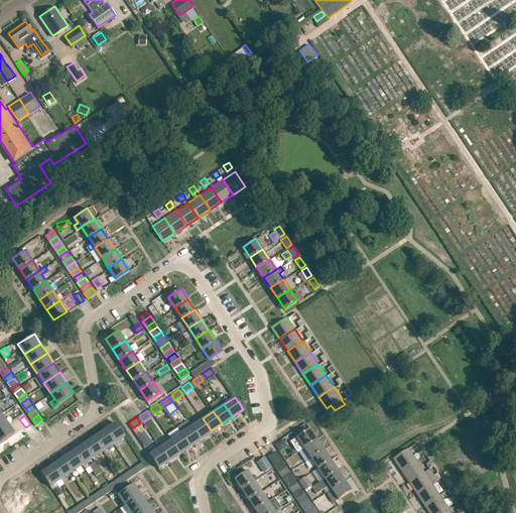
[(201,437),(211,430),(203,418),(192,425),(201,437)]
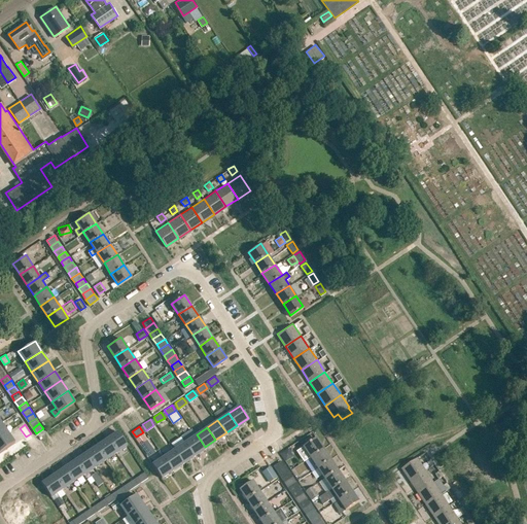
[(7,430),(0,435),(0,450),(14,441),(7,430)]
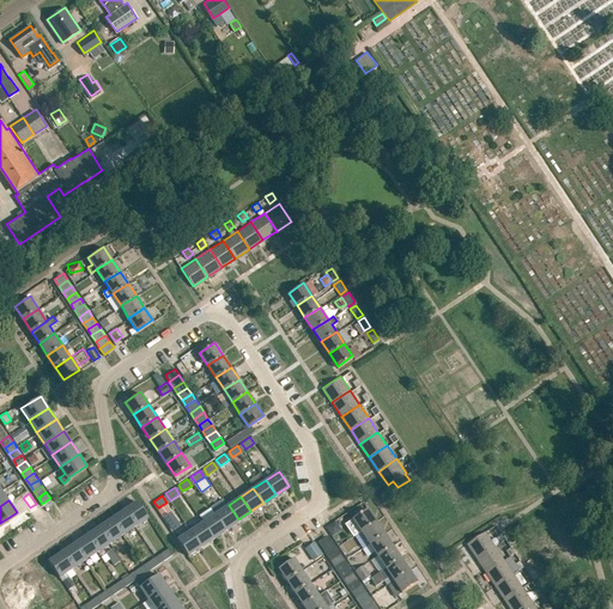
[(125,510),(134,524),(147,516),(138,500),(125,510)]
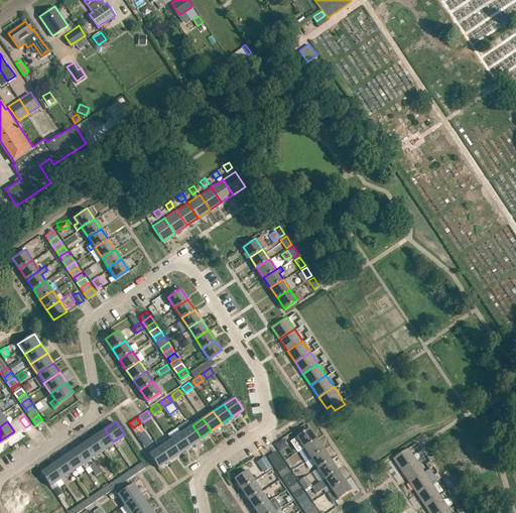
[(189,444),(201,437),(192,425),(181,432),(189,444)]
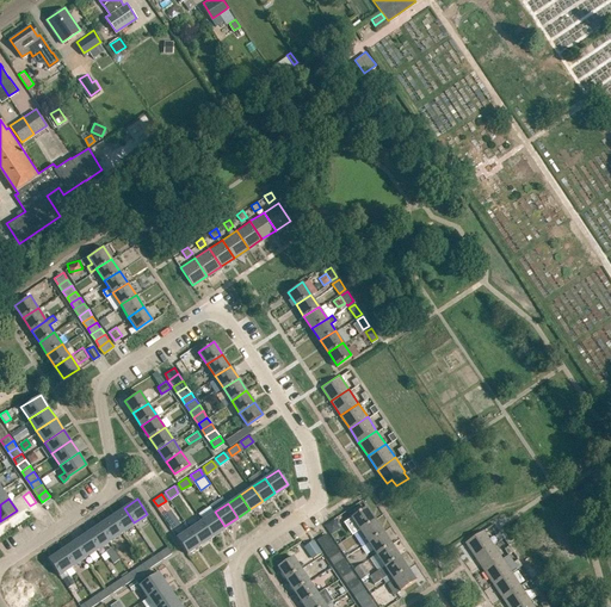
[(366,506),(351,516),(359,528),(375,519),(366,506)]
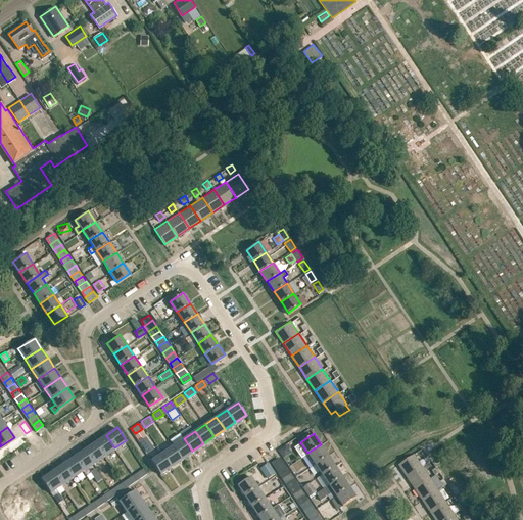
[(145,434),(138,439),(144,448),(151,443),(145,434)]
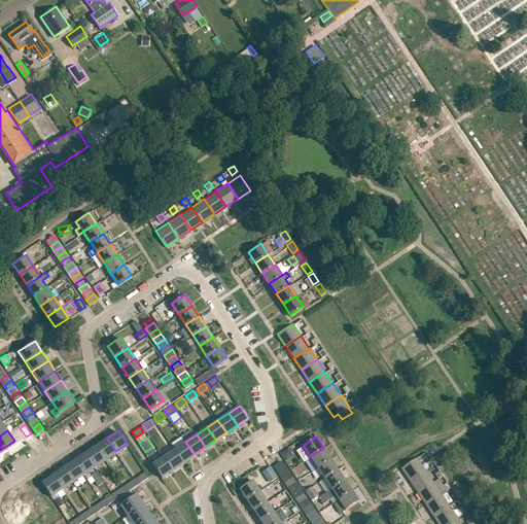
[(105,458),(115,451),(107,439),(96,446),(105,458)]
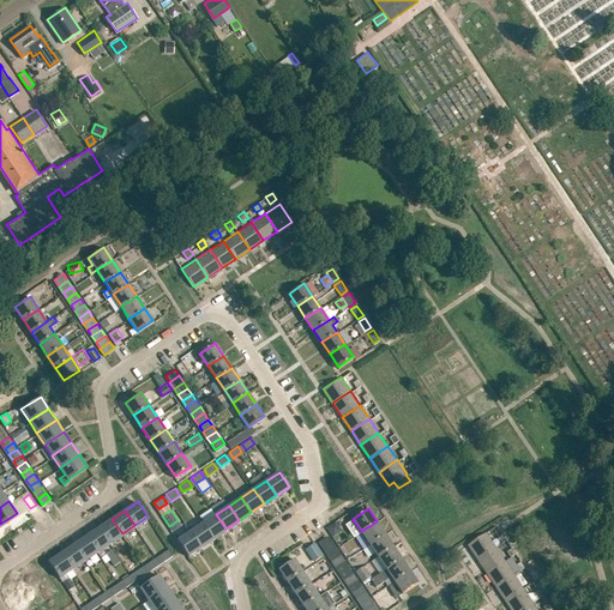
[(214,537),(226,529),(216,514),(204,523),(214,537)]
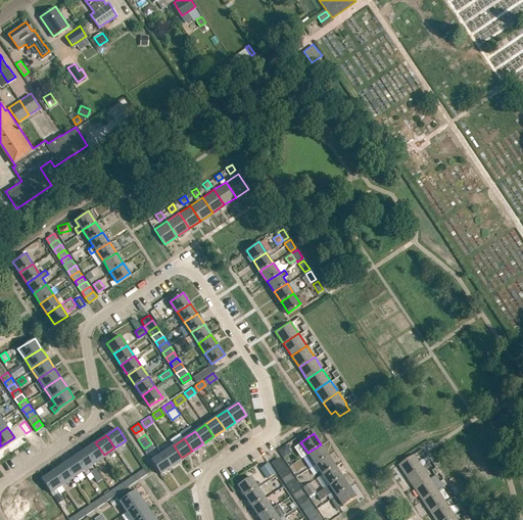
[(169,448),(162,453),(172,465),(182,458),(174,445),(173,445),(170,441),(165,444),(169,448)]
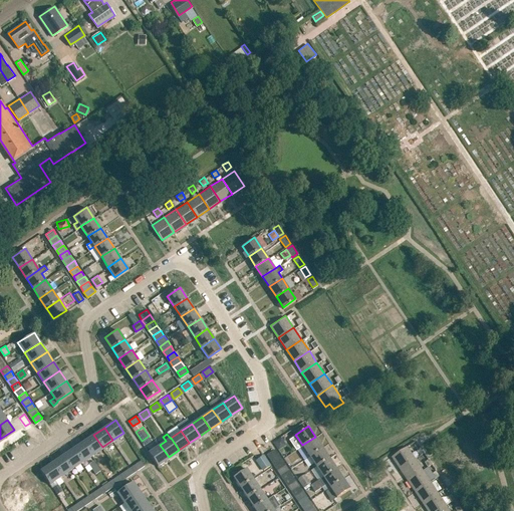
[(91,454),(102,447),(93,435),(83,442),(91,454)]
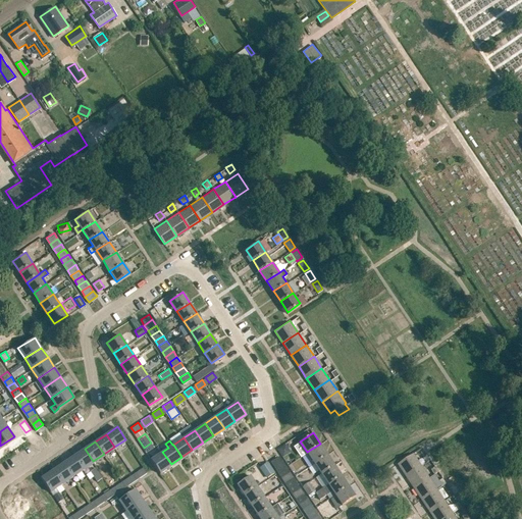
[(285,443),(278,448),(282,455),(288,452),(289,448),(285,443)]
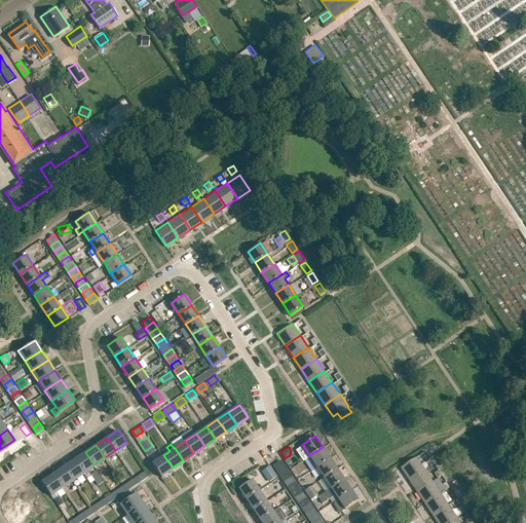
[(316,465),(330,457),(323,447),(309,455),(316,465)]
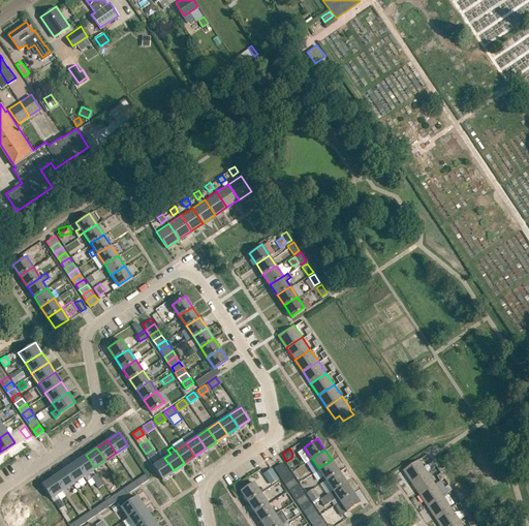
[(84,474),(94,467),(86,455),(75,462),(84,474)]
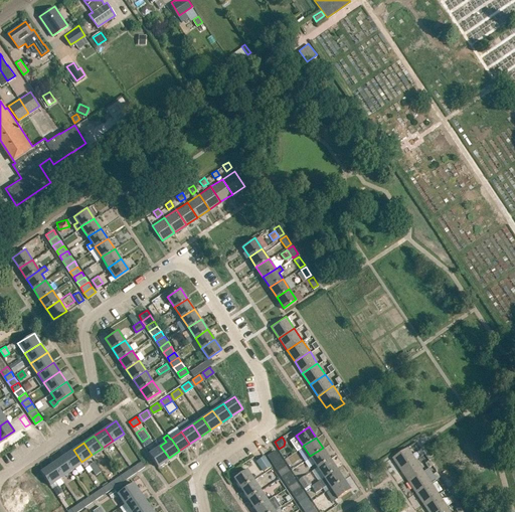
[(158,465),(169,458),(160,446),(149,453),(158,465)]
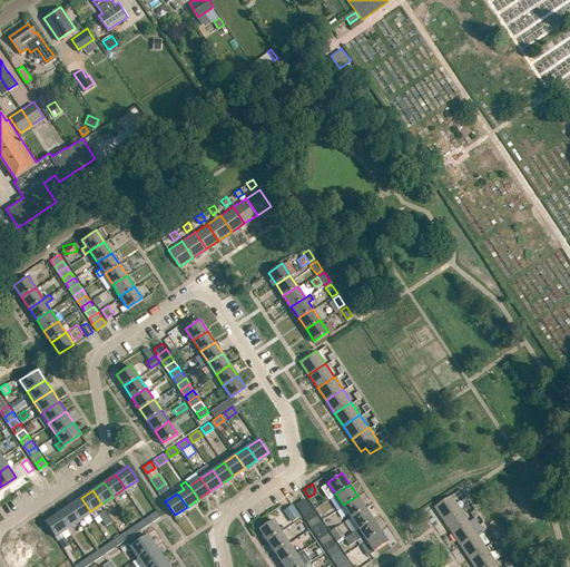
[(443,518),(460,507),(451,494),(434,506),(443,518)]
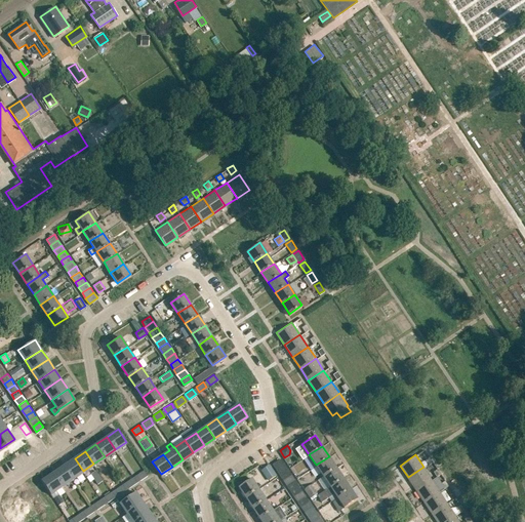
[(323,476),(336,467),(329,456),(316,465),(323,476)]
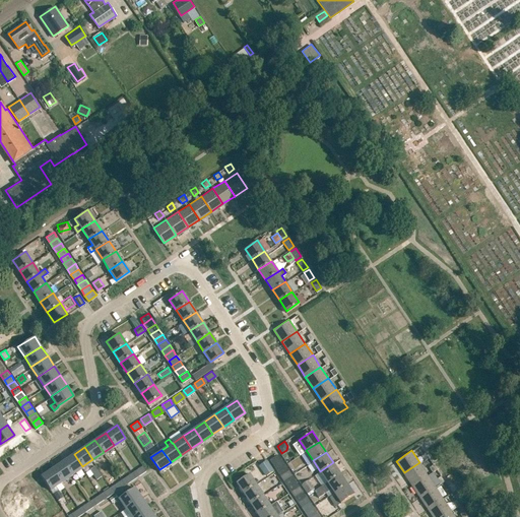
[(273,464),(281,458),(277,453),(269,458),(273,464)]
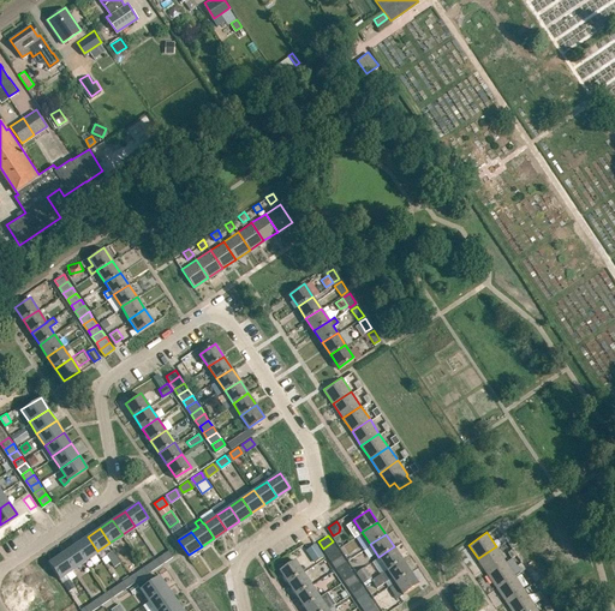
[(84,559),(97,551),(88,537),(75,545),(84,559)]
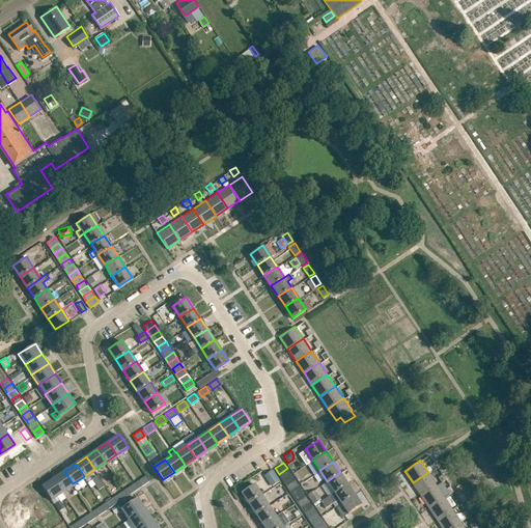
[(282,479),(290,473),(287,468),(279,474),(282,479)]
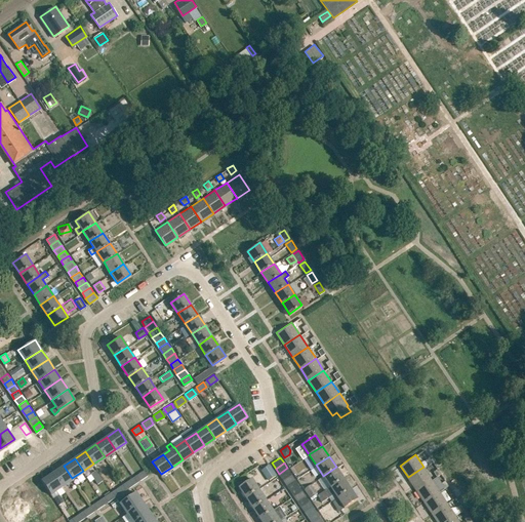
[(268,464),(261,468),(269,478),(275,474),(268,464)]
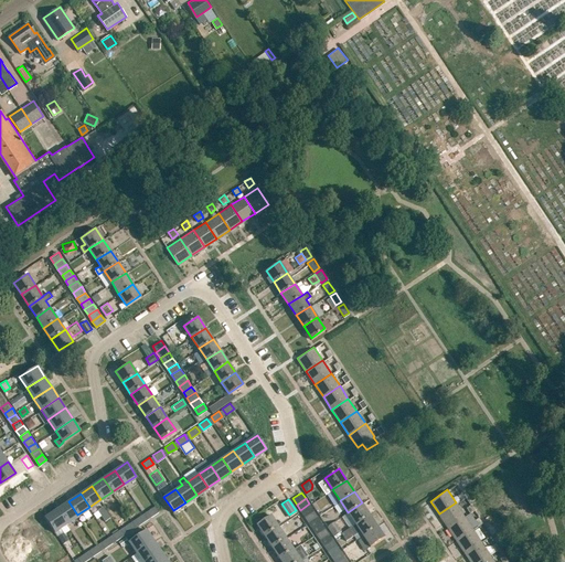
[(66,522),(77,515),(68,501),(57,509),(66,522)]
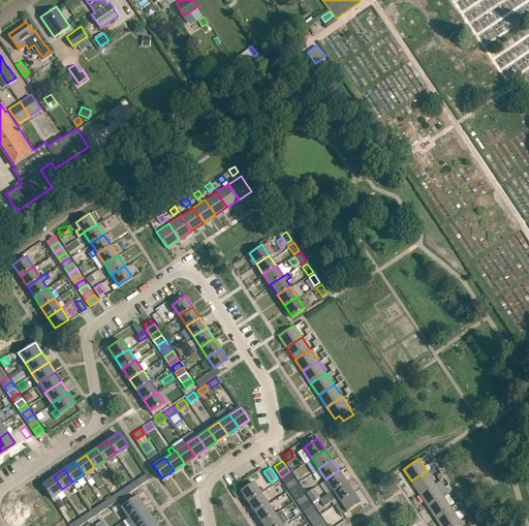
[(332,490),(345,481),(339,470),(325,480),(332,490)]
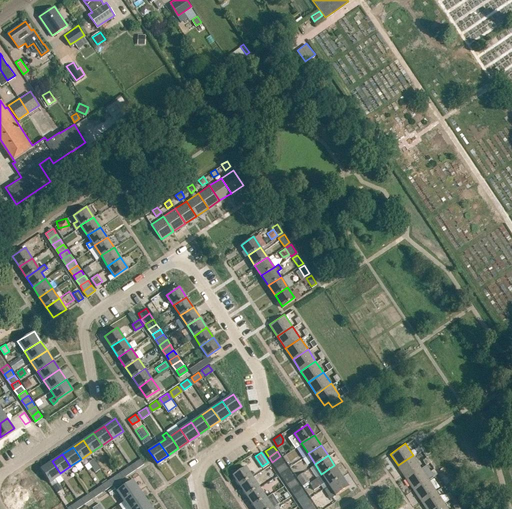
[(405,477),(420,467),(413,455),(398,465),(405,477)]
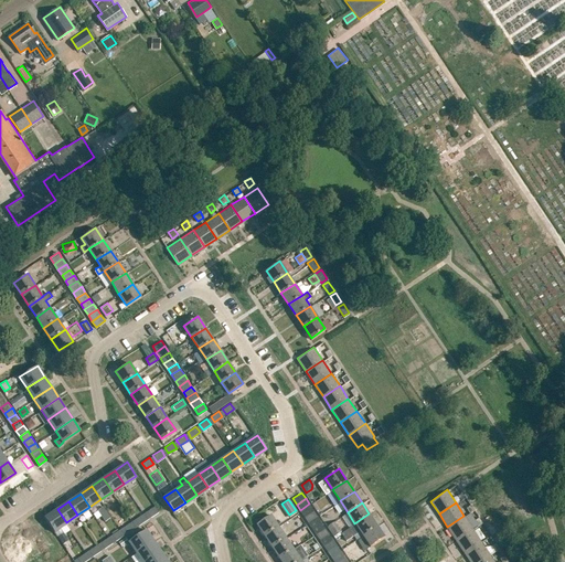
[(305,516),(313,510),(309,504),(300,510),(305,516)]
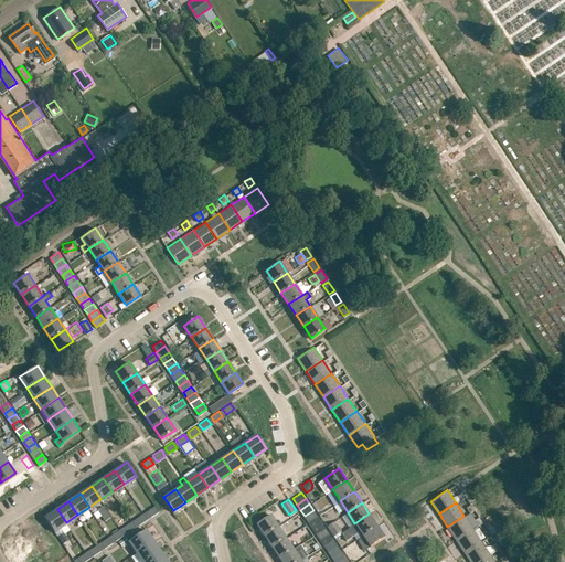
[(151,516),(159,510),(155,505),(147,510),(151,516)]
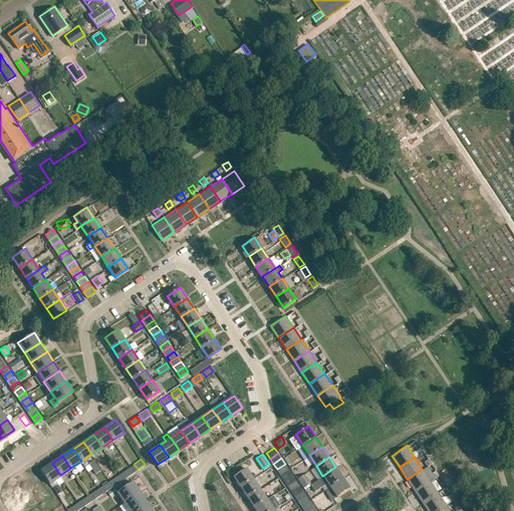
[(49,482),(60,475),(52,463),(41,470),(49,482)]
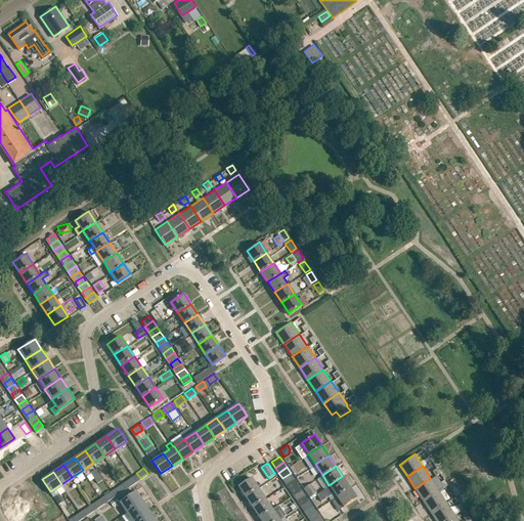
[(99,473),(94,476),(98,481),(103,478),(99,473)]
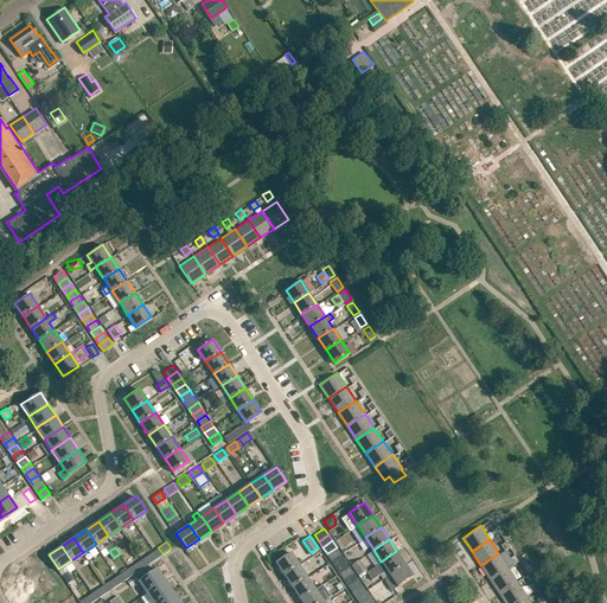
[(331,559),(340,553),(337,547),(327,553),(331,559)]
